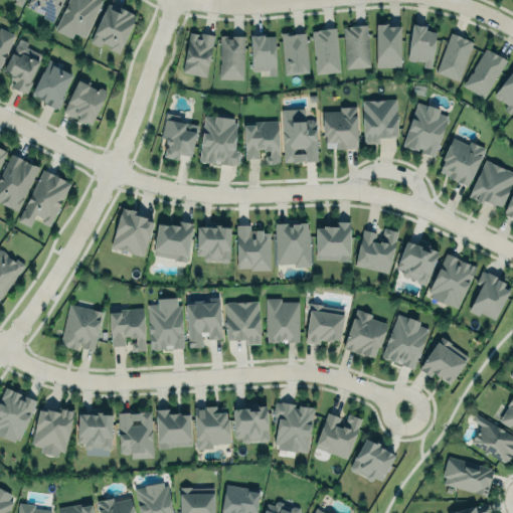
[(29,0),(27,5),(35,9),(34,14),(54,23),(64,0),(29,0)]
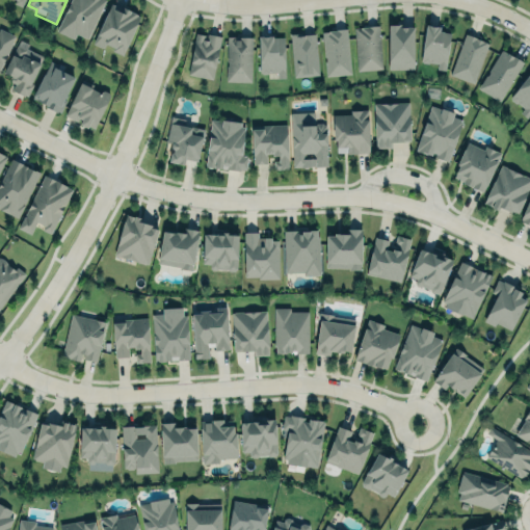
[(74,0),(59,31),(75,38),(77,34),(89,41),(109,0),(74,0)]
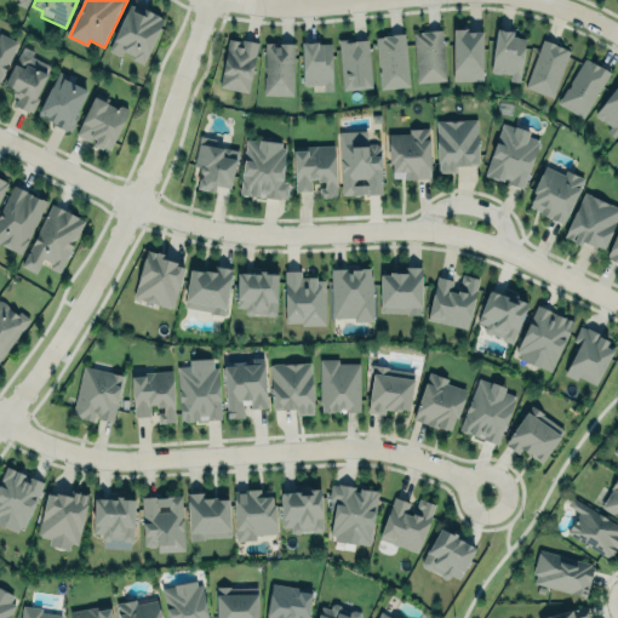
[(130,5),(114,39),(109,52),(124,58),(127,52),(136,56),(135,62),(146,67),(167,16),(150,5),(141,6),(130,5)]
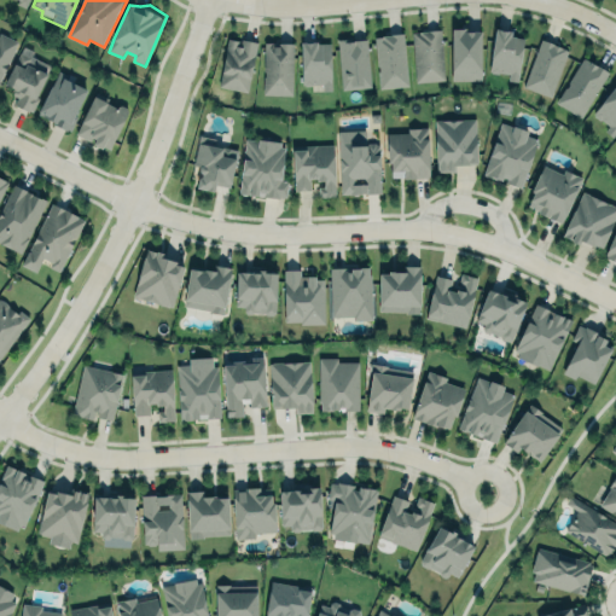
[(452,27),(452,82),(483,82),(484,30),(459,25),(452,27)]
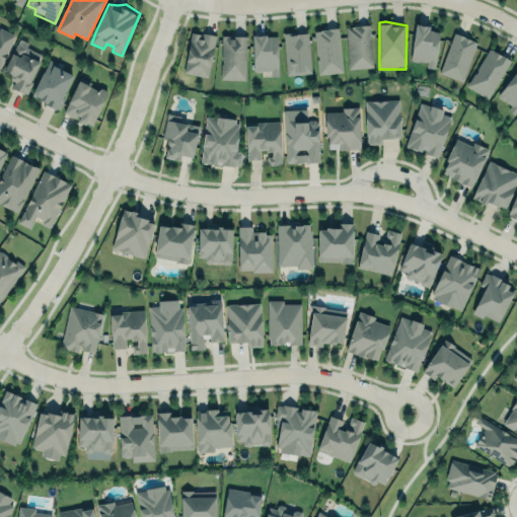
[(346,27),(349,72),(376,69),(373,24),(364,23),(353,25),(346,27)]
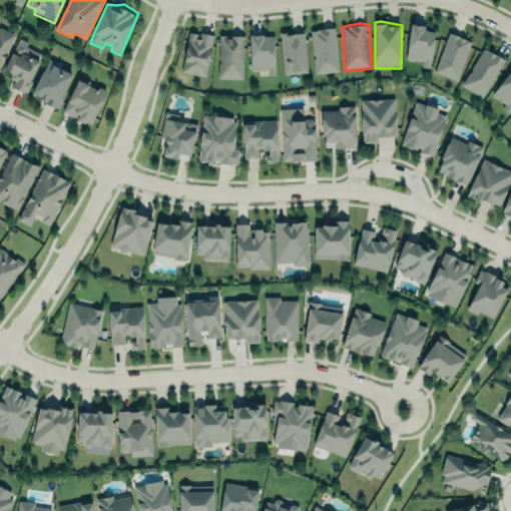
[(436,32),(431,68),(423,67),(424,62),(415,60),(415,61),(408,61),(407,59),(412,24),(425,26),(425,29),(429,30),(429,31),(436,32)]
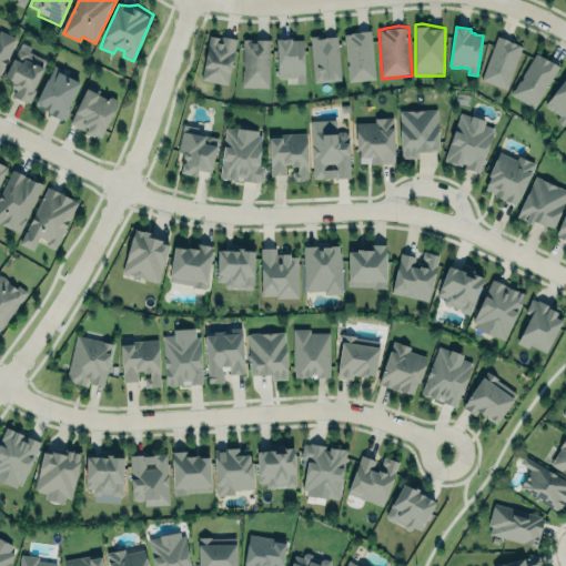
[(352,33),(360,32),(360,31),(372,30),(376,80),(350,82),(347,67),(350,67),(349,61),(347,61),(345,34),(352,34),(352,33)]
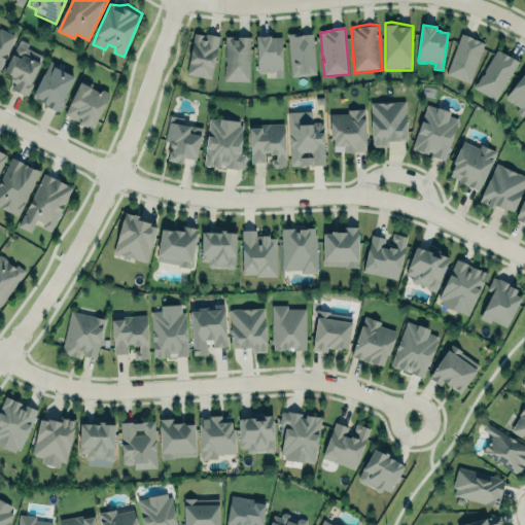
[(0,72),(16,37),(0,30),(0,72)]
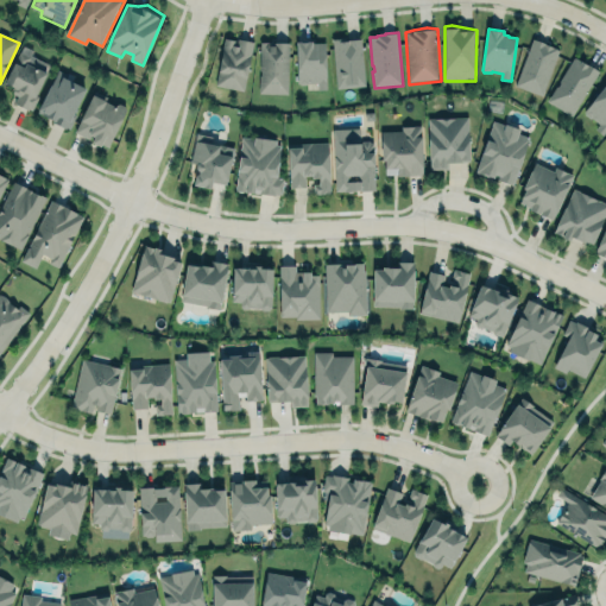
[(332,38),(343,37),(346,39),(363,37),(367,81),(366,87),(336,90),(335,73),(332,38)]
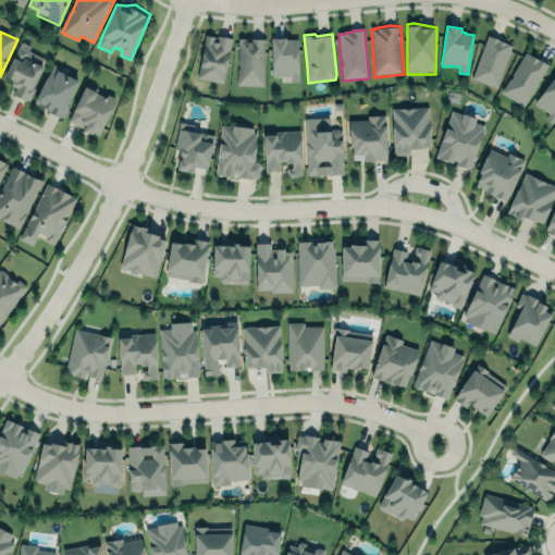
[(233,39),(219,36),(219,38),(207,35),(198,78),(224,84),(233,39)]
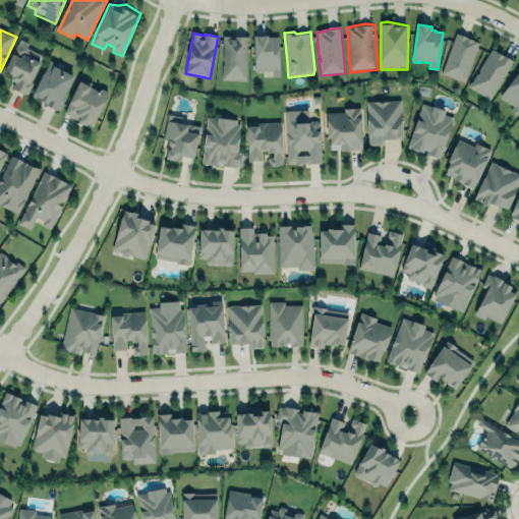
[(457,33),(468,37),(467,38),(474,40),(473,41),(477,42),(480,43),(465,81),(442,73),(457,33)]
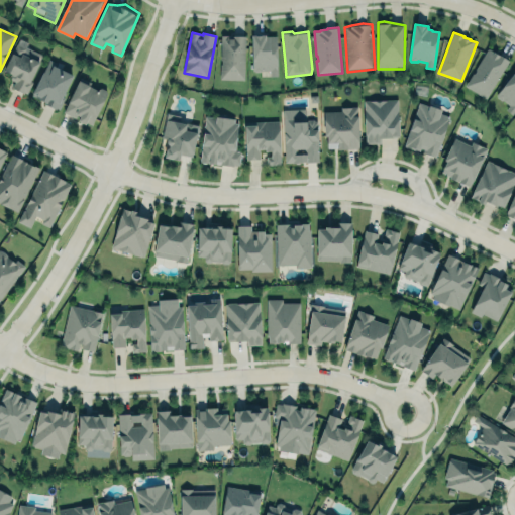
[(251,35),(253,72),(254,72),(255,73),(261,72),(263,71),(271,71),(271,77),(278,77),(277,36),(266,36),(266,34),(262,34),(262,35),(255,35),(251,35)]
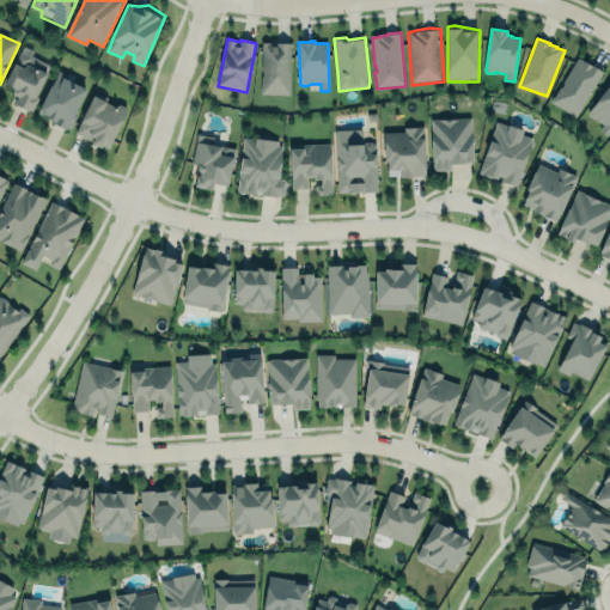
[(263,43),(293,44),(292,96),(262,95),(263,43)]
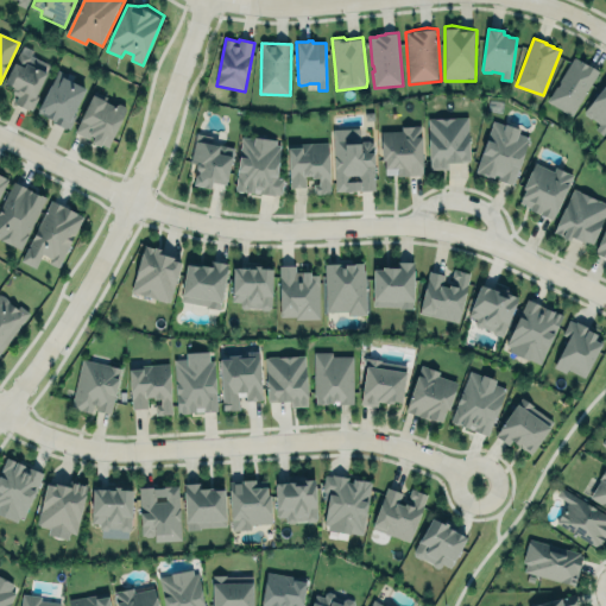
[(19,54),(32,58),(29,65),(48,74),(37,95),(40,98),(33,112),(16,105),(19,98),(13,95),(17,89),(6,83),(19,54)]
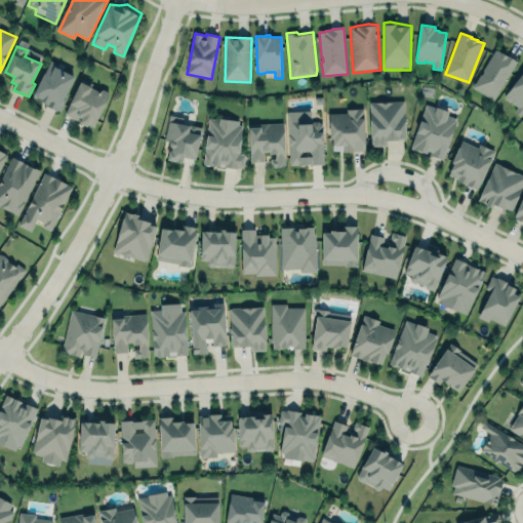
[(496,49),(483,70),(484,71),(482,74),(481,74),(473,87),(494,101),(518,62),(508,55),(508,56),(496,49)]
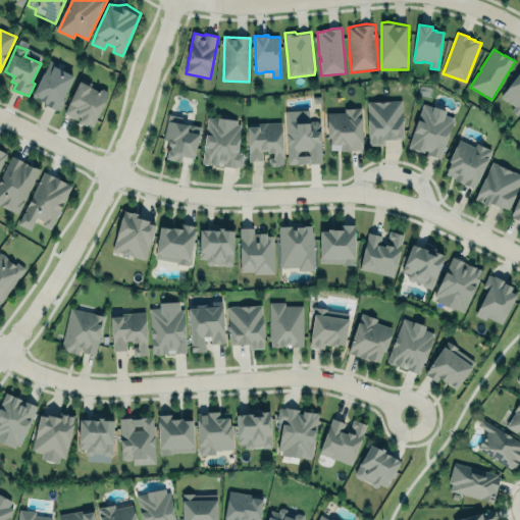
[(33,96),(34,94),(34,93),(44,71),(45,71),(51,61),(54,62),(52,65),(72,75),(61,98),(65,100),(60,110),(33,96)]
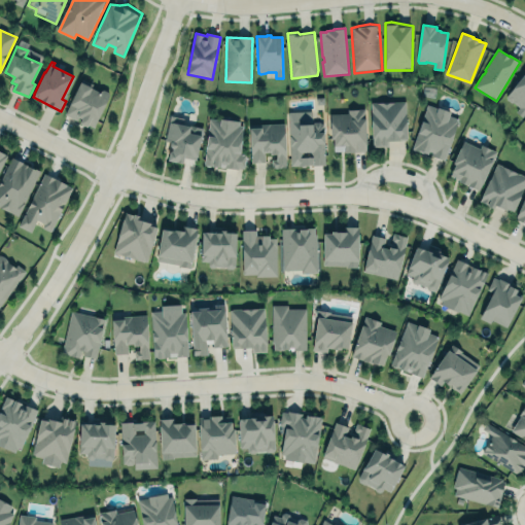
[(524,75),(505,100),(524,115),(524,75)]
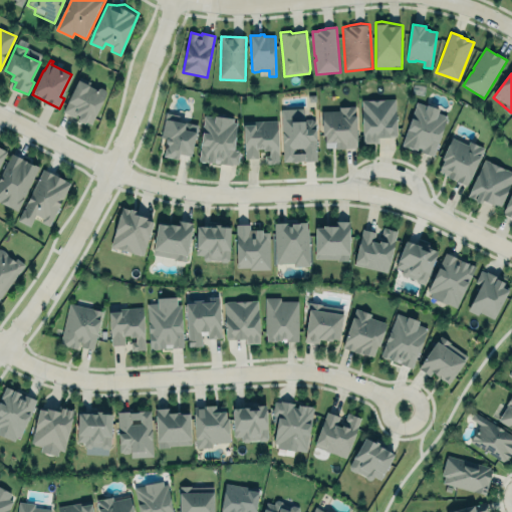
[(63,111),(68,101),(79,79),(90,84),(89,85),(98,90),(99,88),(102,87),(105,89),(106,91),(107,93),(91,123),(86,120),(85,123),(78,119),(80,115),(77,113),(75,117),(63,111)]
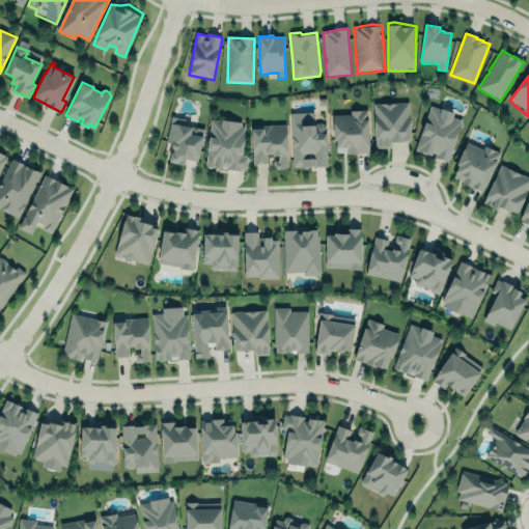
[(374,104),(409,103),(411,141),(391,141),(392,147),(376,148),(377,139),(374,138),(374,104)]
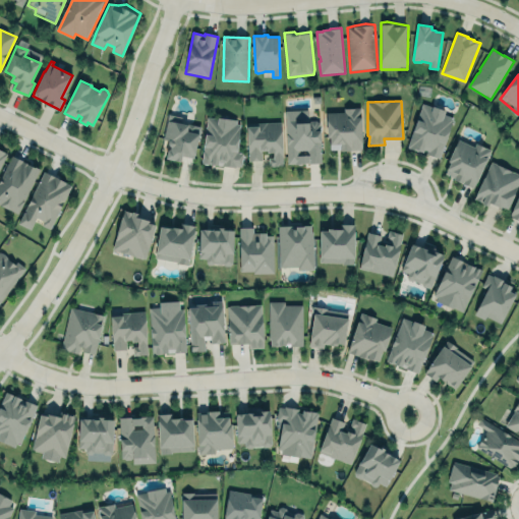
[(454,117),(440,159),(426,154),(427,151),(424,150),(423,153),(408,148),(422,104),(433,107),(434,106),(446,110),(445,114),(454,117)]
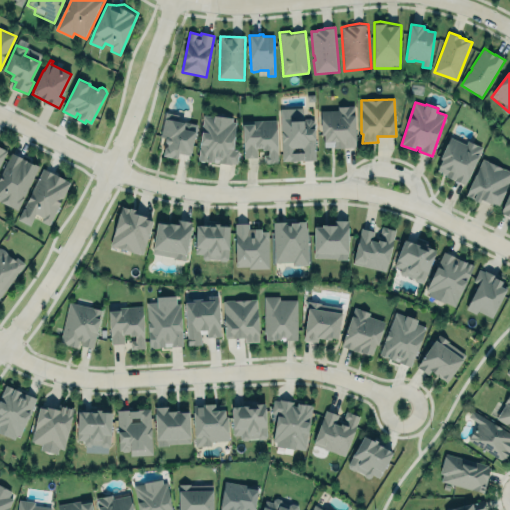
[(355,106),(356,147),(344,147),(344,148),(335,148),(335,141),(324,141),(324,135),(322,135),(321,111),(339,110),(339,106),(355,106)]
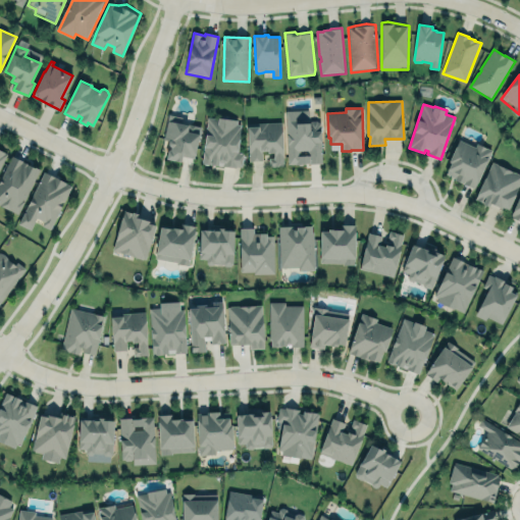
[(288,164),(298,164),(299,166),(303,165),(303,164),(322,163),(321,131),(314,132),(321,124),(321,122),(319,122),(317,121),(310,121),(309,110),(286,111),(288,164)]
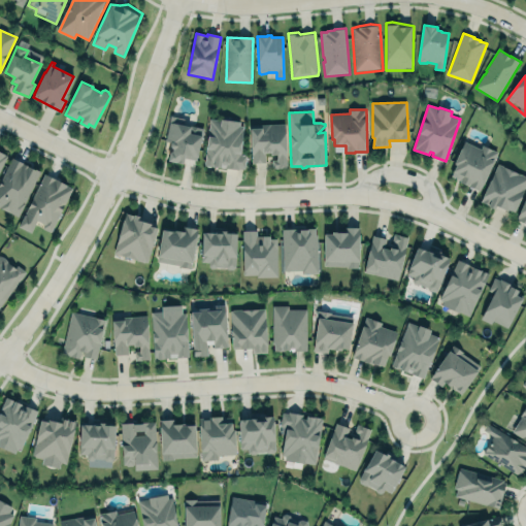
[(204,129),(201,139),(197,161),(185,158),(184,164),(169,160),(171,152),(172,152),(173,149),(172,148),(171,146),(171,145),(172,143),(172,142),(166,141),(171,116),(178,118),(177,123),(204,129)]
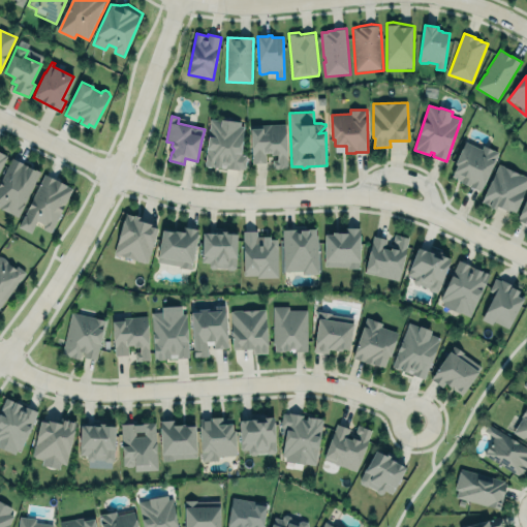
[(206,165),(211,119),(222,121),(222,119),(242,122),(241,126),(245,126),(242,154),(248,155),(246,169),(240,168),(240,169),(206,165)]
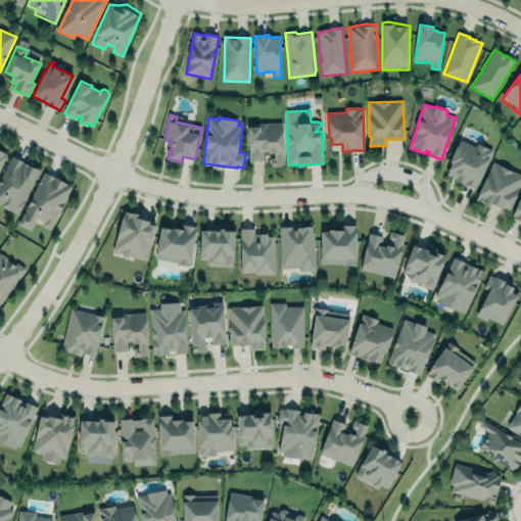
[(282,123),(284,167),(271,168),(270,158),(275,158),(274,153),(269,153),(269,150),(264,151),(264,161),(249,161),(248,125),(282,123)]
